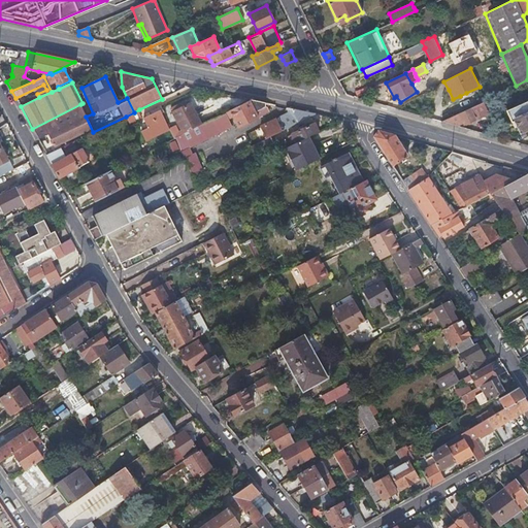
[(527,98),(505,109),(512,122),(514,121),(520,133),(527,129),(527,98)]
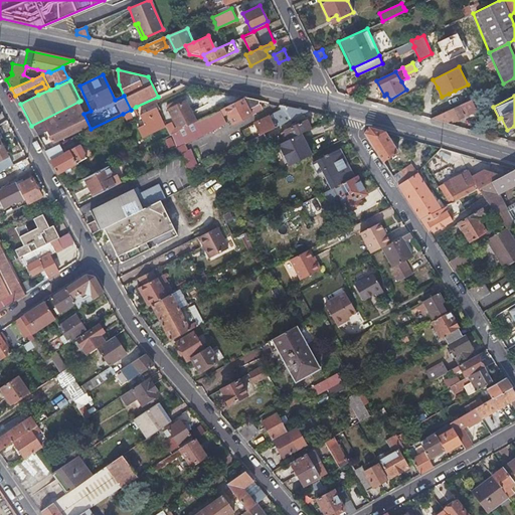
[(220,113),(223,118),(227,126),(260,109),(258,104),(260,101),(244,98),(219,110),(220,113)]
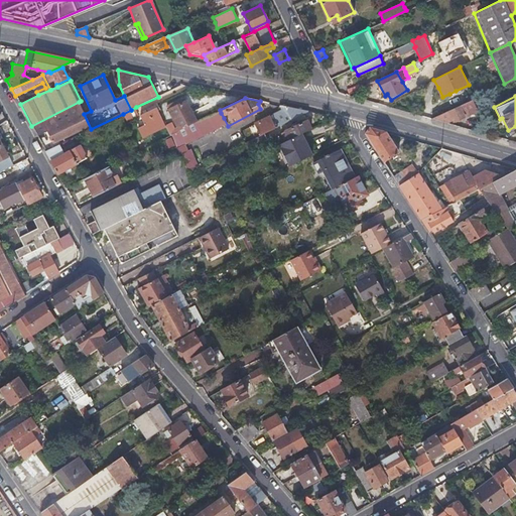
[(197,121),(191,110),(186,99),(167,108),(179,129),(197,121)]
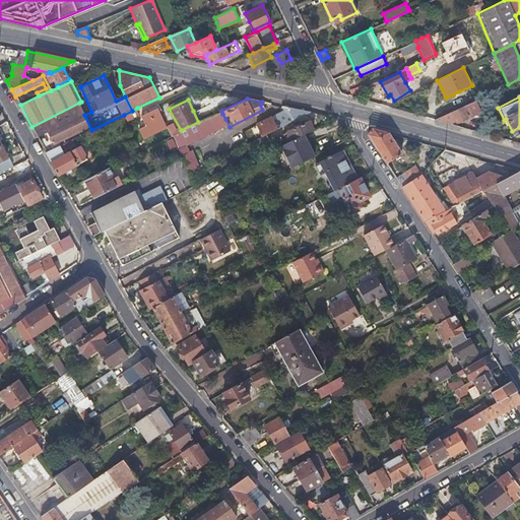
[(84,115),(79,103),(31,127),(46,151),(45,152),(57,175),(86,158),(74,138),(91,130),(84,115)]
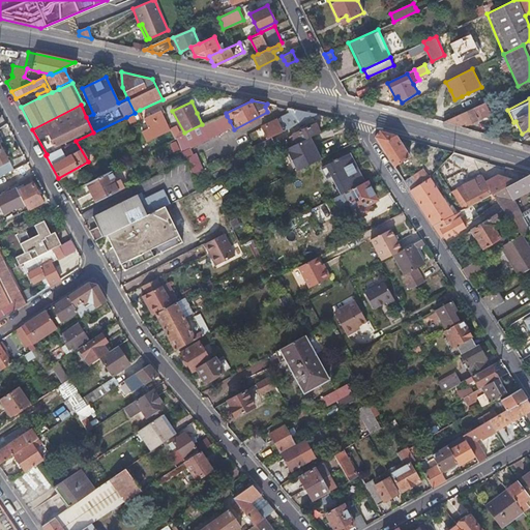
[(463,124),(464,125),(474,120),(473,119),(480,116),(475,107),(443,122),(459,126),(463,124)]
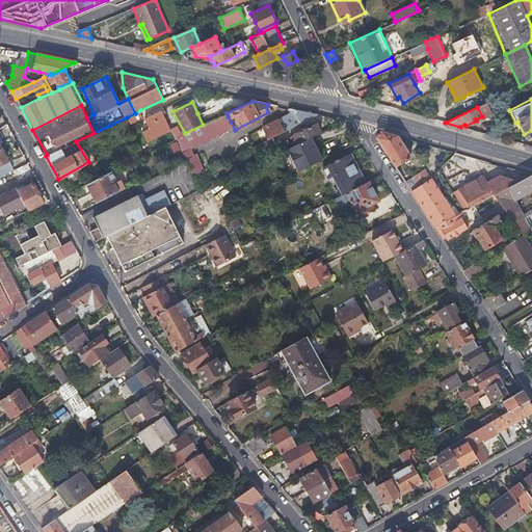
[(318,115),(303,111),(290,108),(290,116),(294,127),(318,115)]
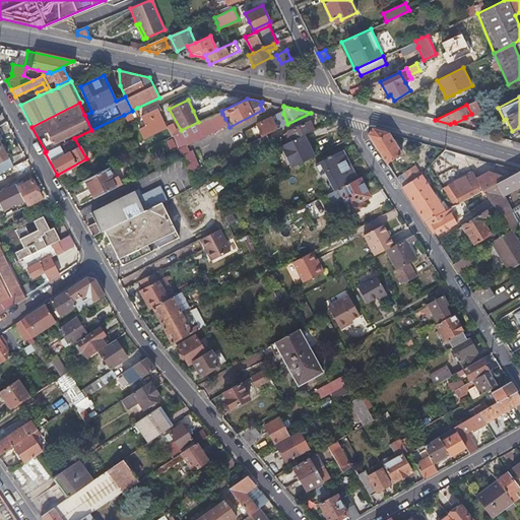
[(141,115),(137,108),(132,111),(124,115),(127,122),(138,117),(141,115)]
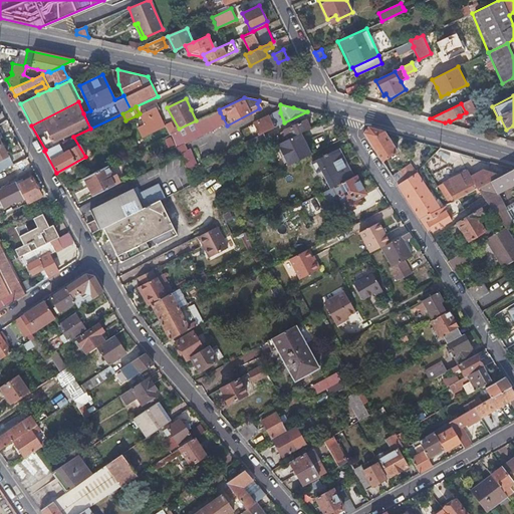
[(137,115),(139,119),(141,124),(136,127),(140,137),(164,125),(154,106),(140,113),(137,115)]
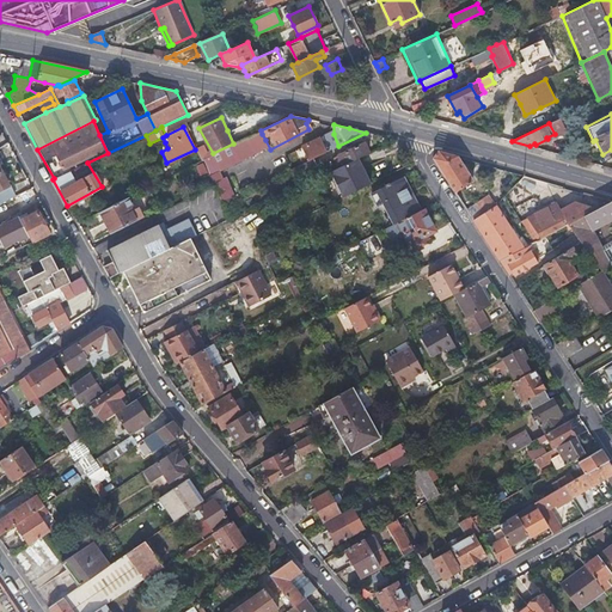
[(258,136),(262,134),(261,130),(233,144),(213,153),(204,157),(200,160),(203,169),(207,175),(264,148),(258,136)]
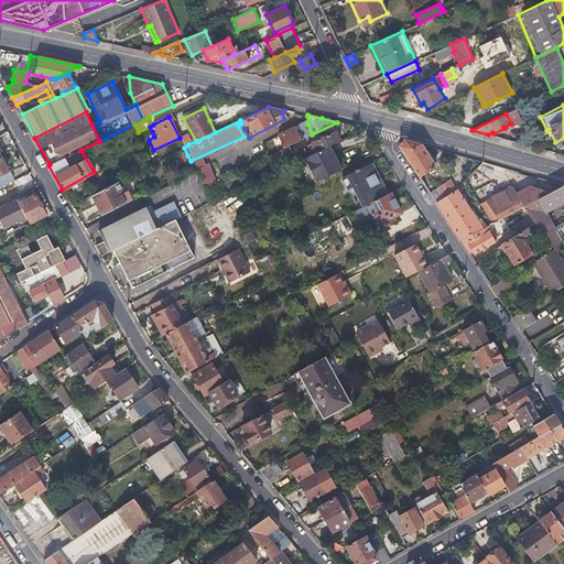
[(275,137),(281,149),(288,145),(304,138),(299,126),(275,137)]
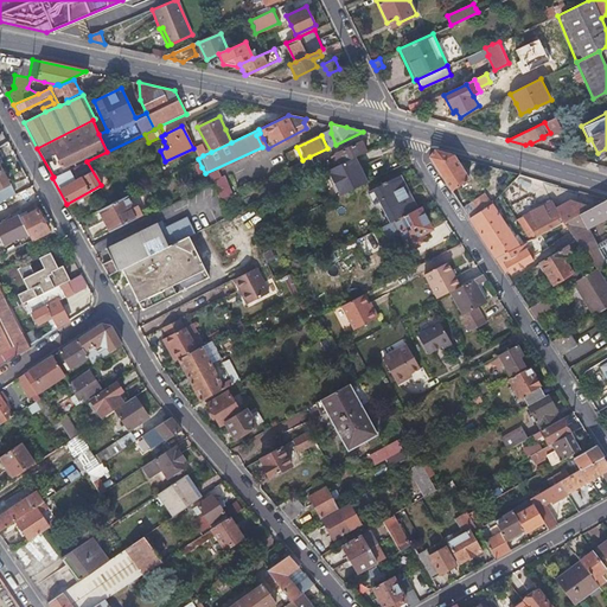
[(360,141),(345,148),(331,157),(334,164),(338,161),(339,164),(355,157),(365,152),(360,141)]
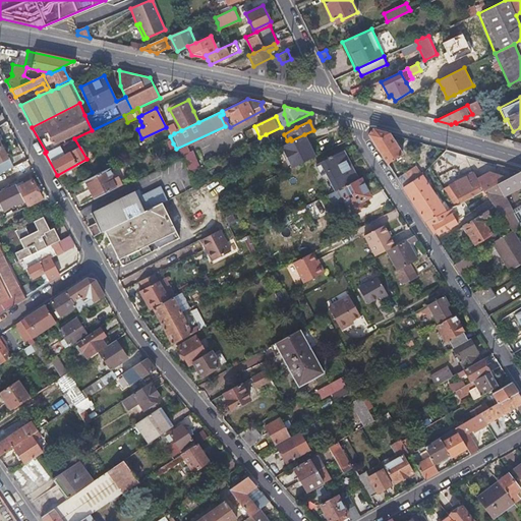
[(368,134),(378,149),(388,163),(402,153),(388,132),(373,127),(368,134)]
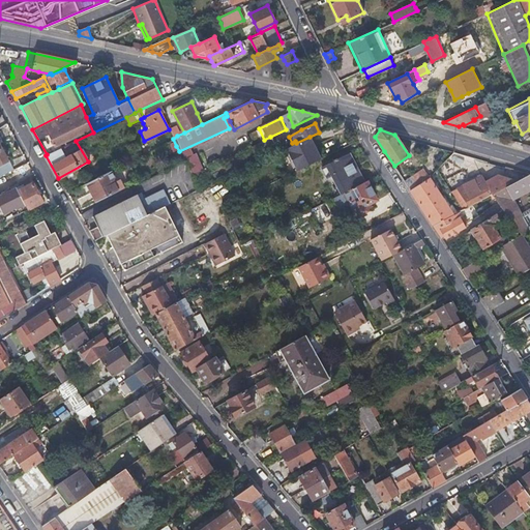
[(270,137),(264,140),(253,145),(257,154),(262,151),(266,158),(278,152),(270,137)]
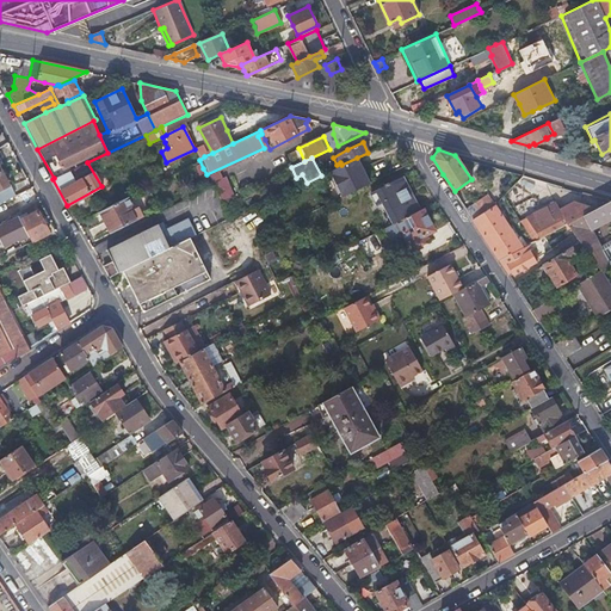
[(341,165),(329,171),(341,196),(369,183),(357,158),(341,165)]
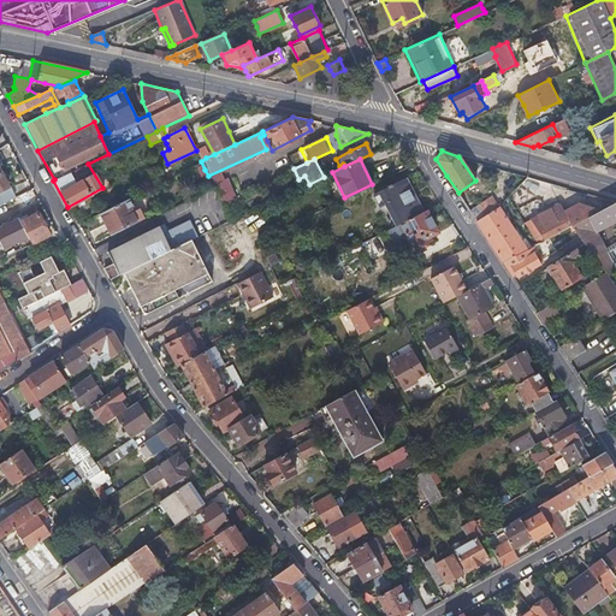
[(0,200),(3,205),(15,197),(9,187),(7,188),(0,173),(0,161),(0,160),(0,200)]
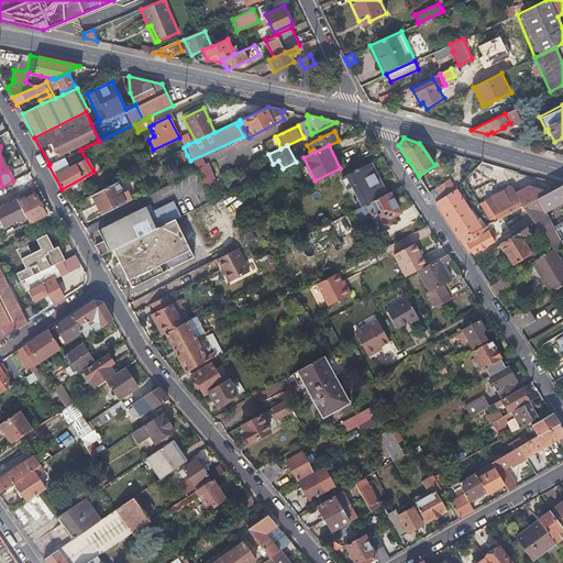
[(181,157),(187,155),(184,147),(178,150),(181,157)]
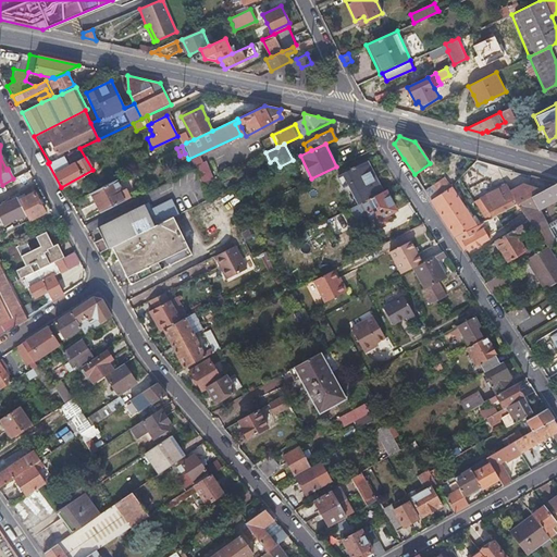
[(496,175),(475,159),(460,178),(481,196),(496,175)]
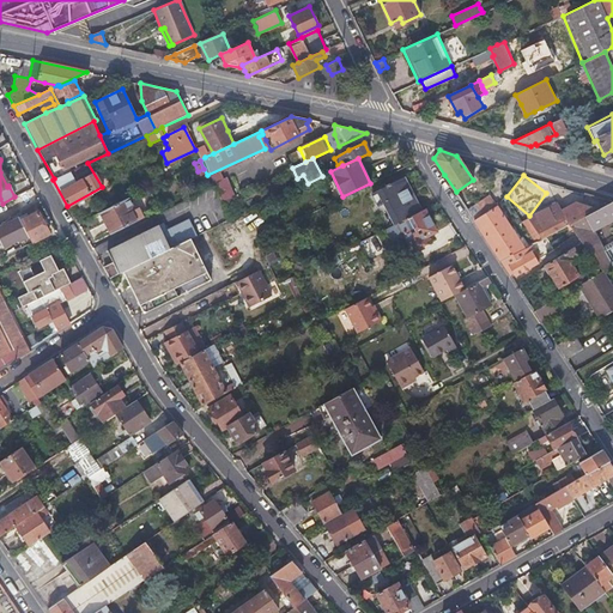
[(395,224),(398,223),(422,211),(404,177),(372,194),(378,205),(384,202),(395,224)]
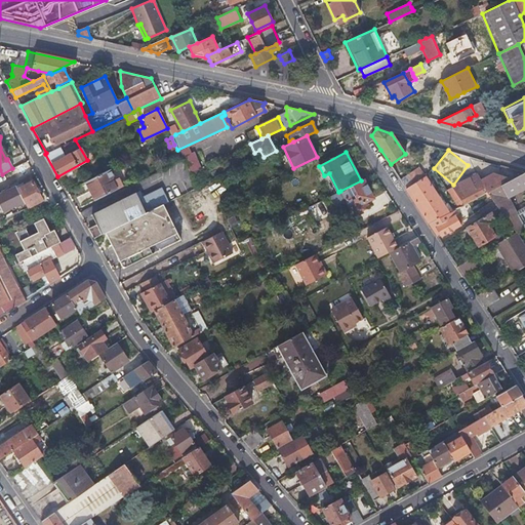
[(183,161),(189,173),(194,170),(195,170),(189,158),(183,161)]
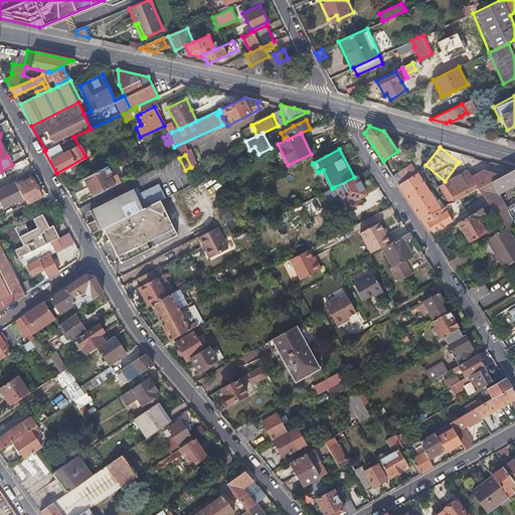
[(470,192),(483,185),(514,168),(514,167),(496,162),(463,180),(470,192)]
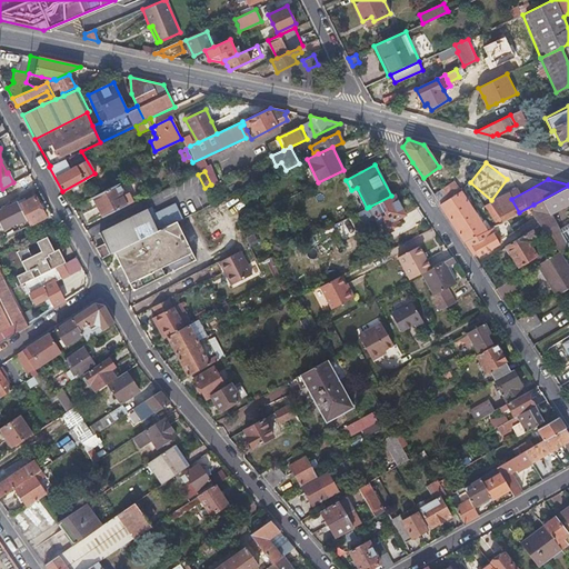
[(102,217),(115,211),(126,205),(121,195),(125,193),(119,182),(91,197),(102,217)]
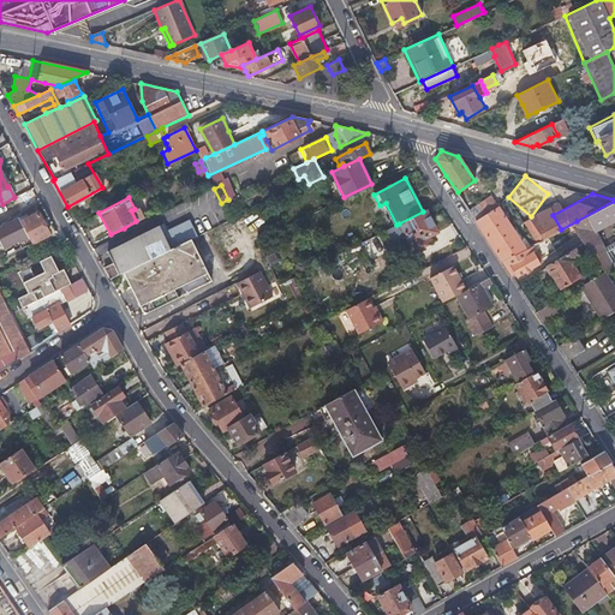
[(477,206),(484,216),(500,208),(491,197),(477,206)]
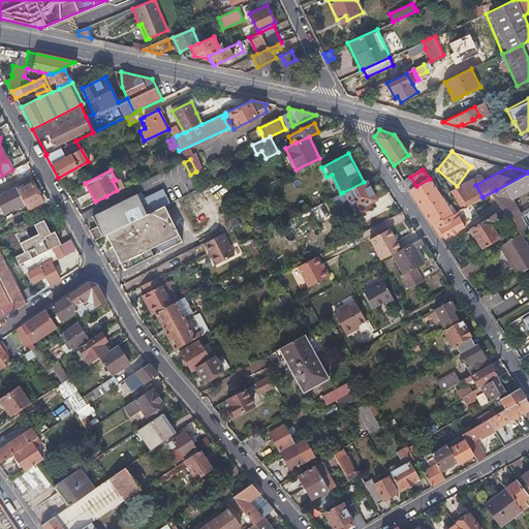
[(190,175),(197,190),(204,187),(195,172),(190,175)]
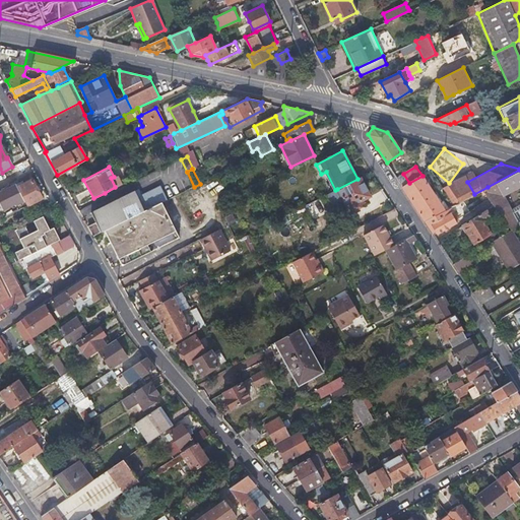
[(519,170),(488,187),(497,203),(502,211),(511,228),(519,221),(519,218),(513,209),(504,195),(519,185),(519,170)]
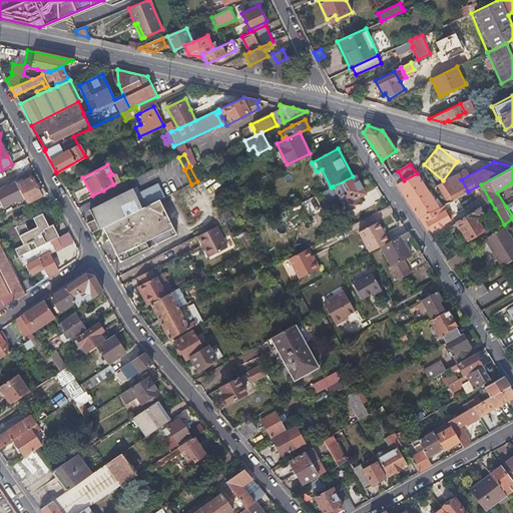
[(40,199),(39,198),(38,196),(40,194),(28,172),(19,177),(20,179),(15,183),(16,185),(23,198),(26,203),(29,201),(31,204),(40,199)]
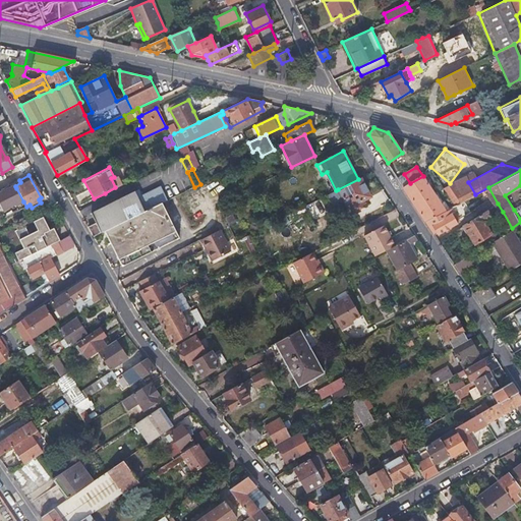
[(423,176),(410,183),(403,187),(425,222),(446,211),(423,176)]
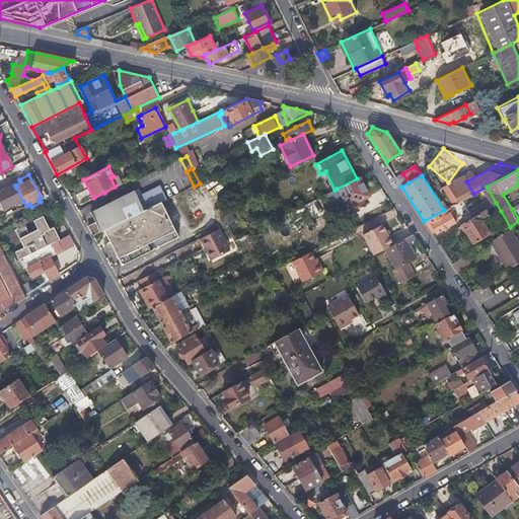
[(357,178),(337,189),(349,213),(360,207),(359,206),(357,202),(361,199),(369,195),(359,177),(357,178)]
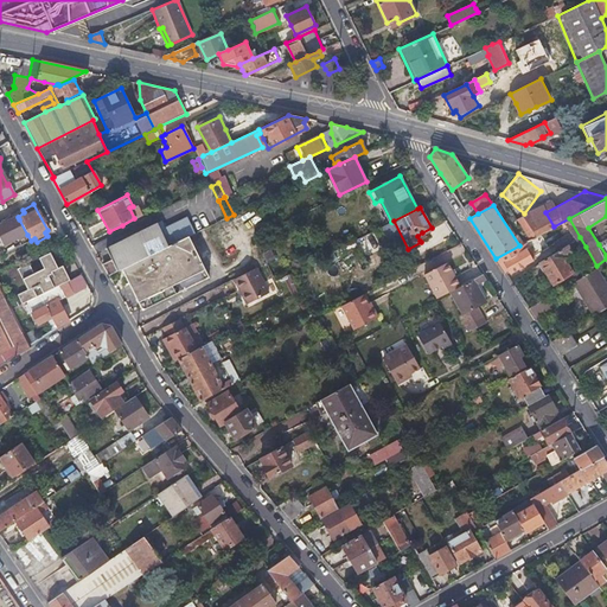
[(186,237),(190,236),(193,234),(185,217),(164,228),(159,222),(104,249),(110,259),(101,263),(108,275),(122,268),(186,237)]
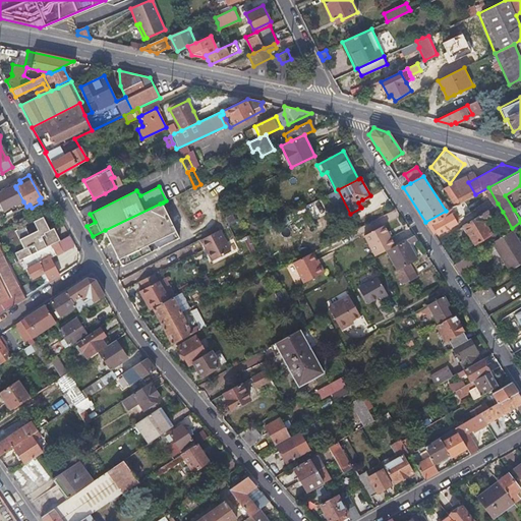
[(23,201),(16,188),(8,193),(15,207),(23,201)]
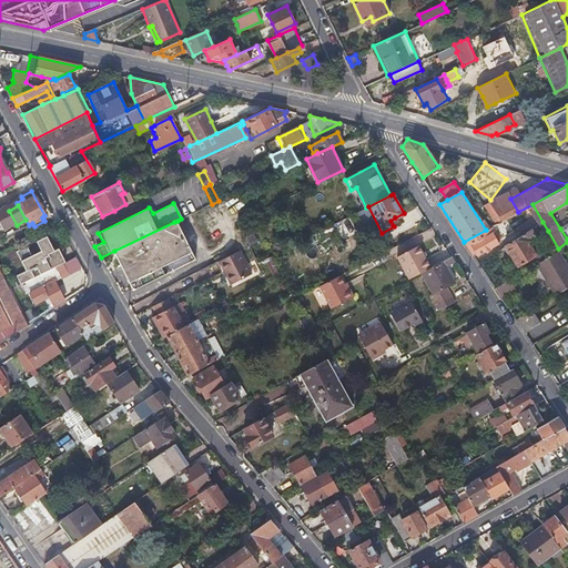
[(340,229),(337,231),(334,232),(337,240),(355,230),(348,216),(337,223),(340,229)]
